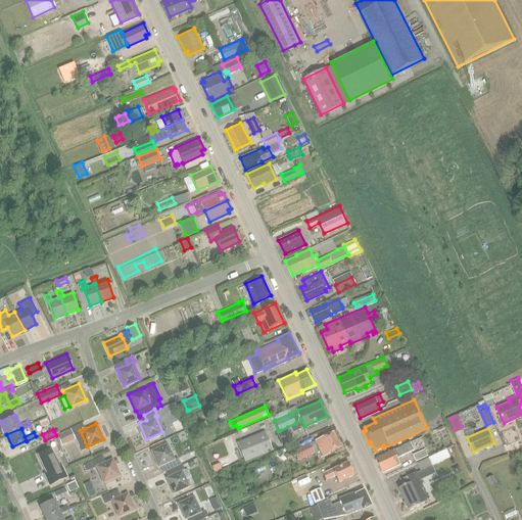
[(341,445),(333,429),(315,438),(322,456),(330,452),(329,451),(341,445)]
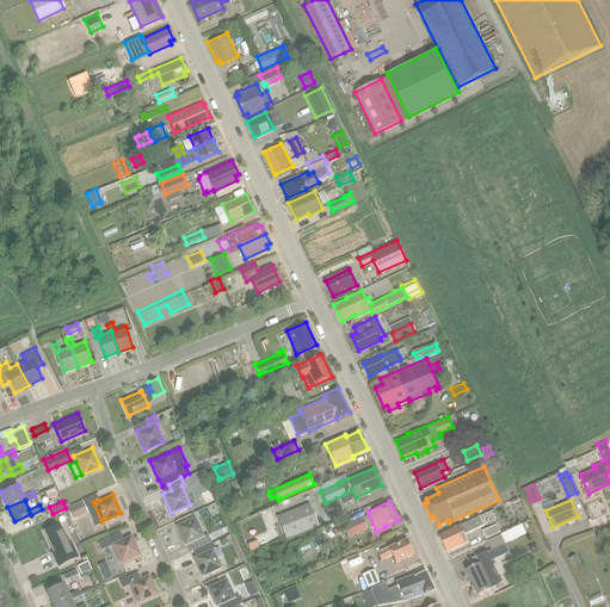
[(93,525),(102,521),(93,502),(85,506),(86,507),(90,514),(93,525)]
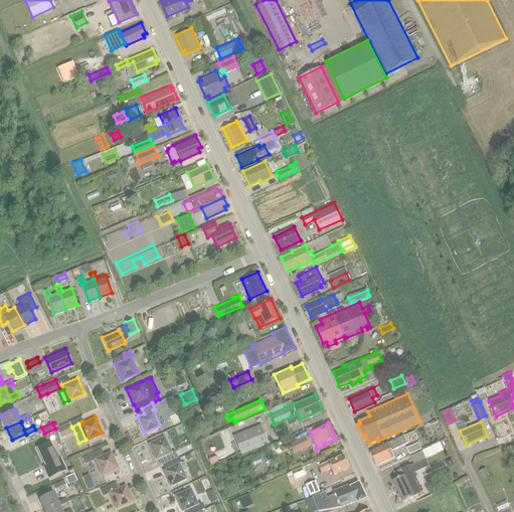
[(260,423),(232,435),(233,437),(236,444),(238,449),(240,454),(268,443),(265,437),(260,423)]
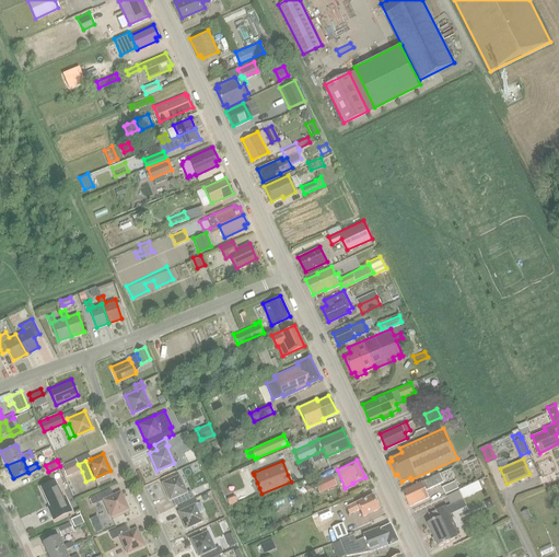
[(67,462),(61,464),(66,475),(71,473),(67,462)]
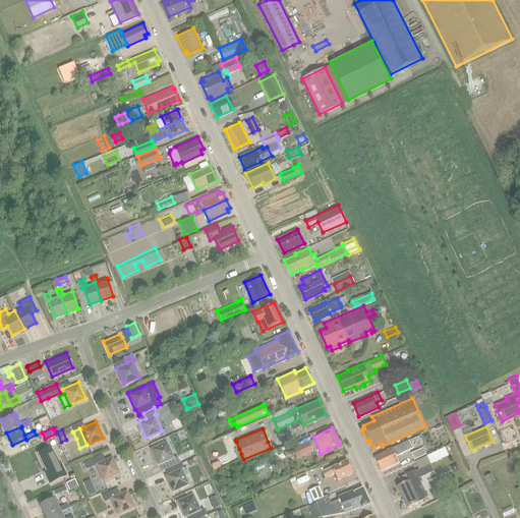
[(307,440),(291,448),(296,458),(312,450),(307,440)]
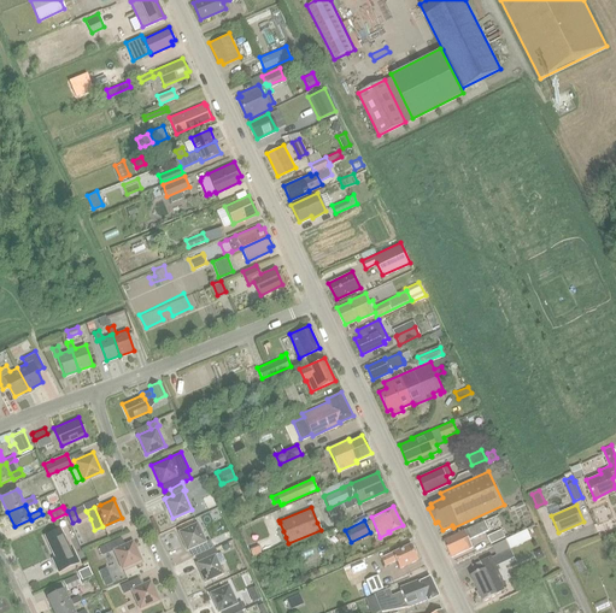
[(484,520),(444,540),(451,555),(473,546),(469,537),(488,529),(484,520)]
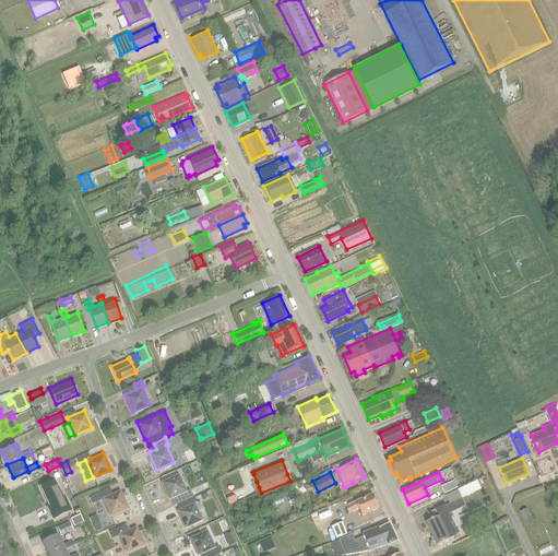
[(178,473),(161,481),(169,498),(170,497),(171,497),(173,496),(176,503),(177,503),(181,500),(193,495),(190,487),(186,489),(178,473)]
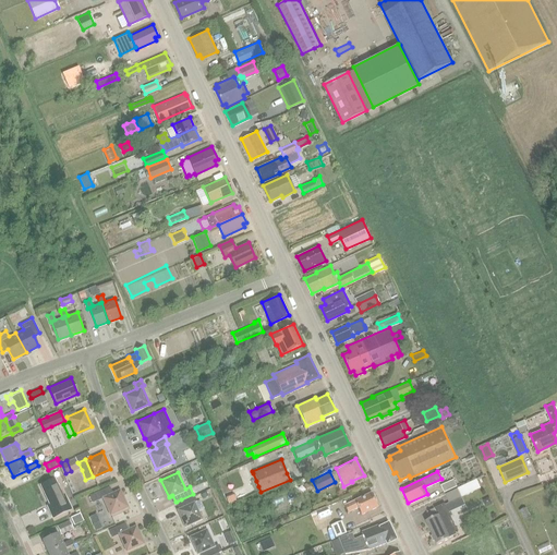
[(65,495),(63,496),(55,477),(40,483),(55,515),(72,507),(65,495)]
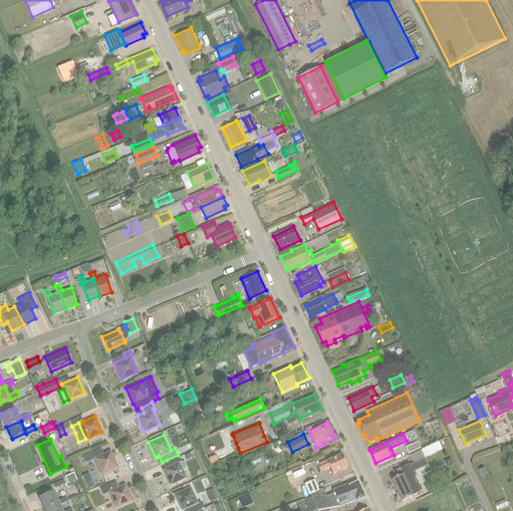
[(417,440),(405,446),(409,452),(420,446),(417,440)]
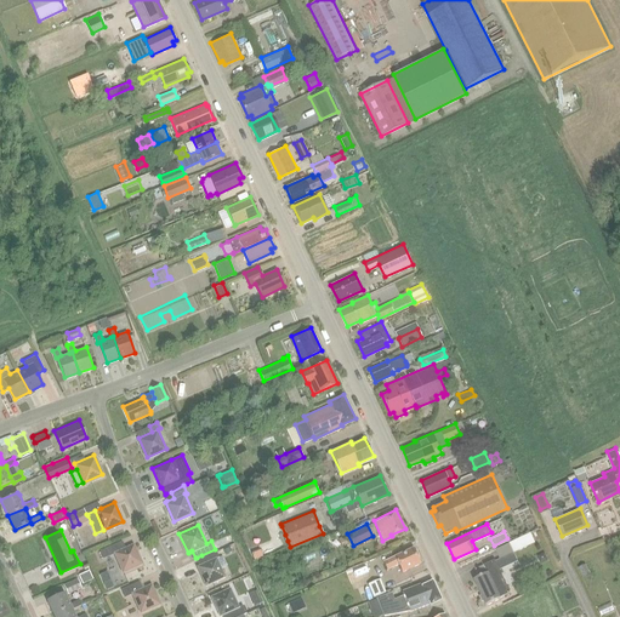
[(529,532),(510,542),(513,550),(534,541),(529,532)]
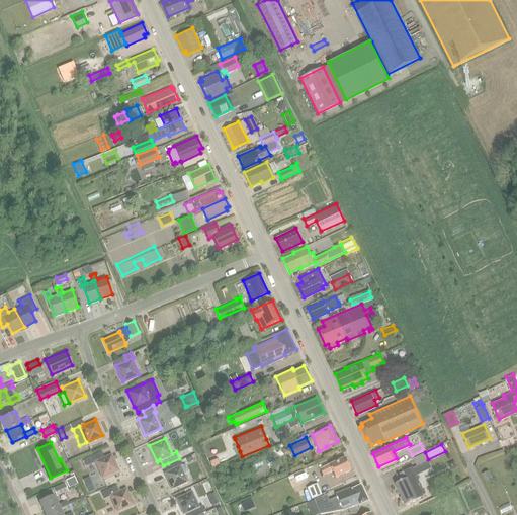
[(425,452),(413,457),(416,464),(417,465),(420,463),(427,460),(428,459),(425,452)]
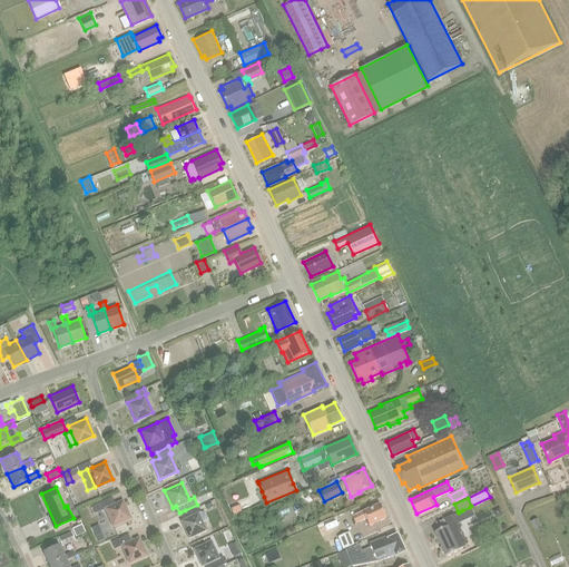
[(115,501),(104,507),(111,524),(129,517),(121,499),(115,501)]
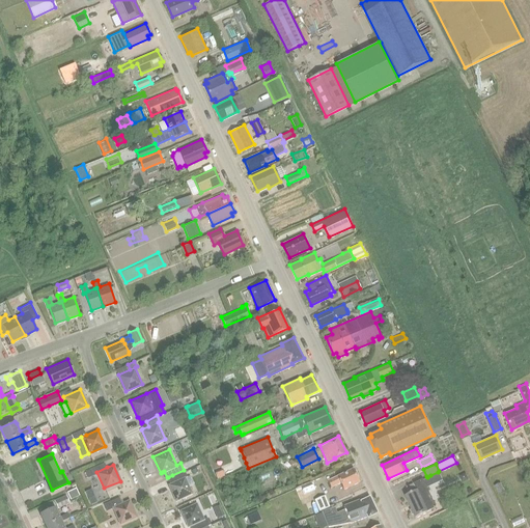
[(87,469),(85,470),(88,476),(90,475),(95,473),(92,467),(87,469)]
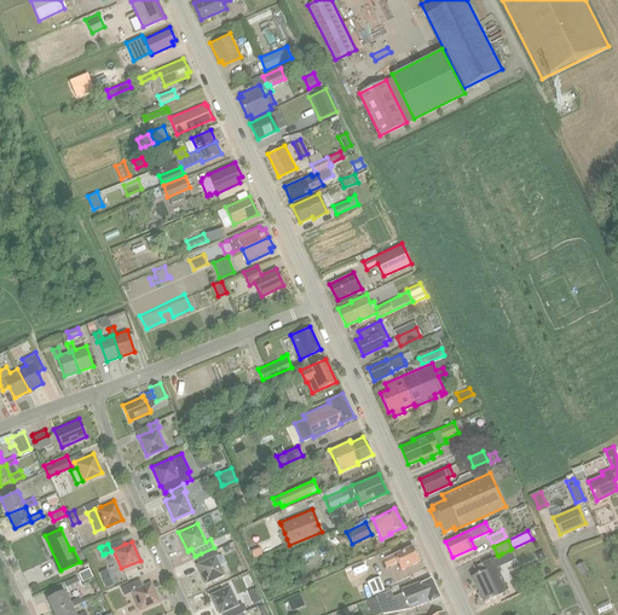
[(385,557),(381,558),(385,567),(388,564),(397,561),(400,568),(419,560),(411,544),(385,557)]
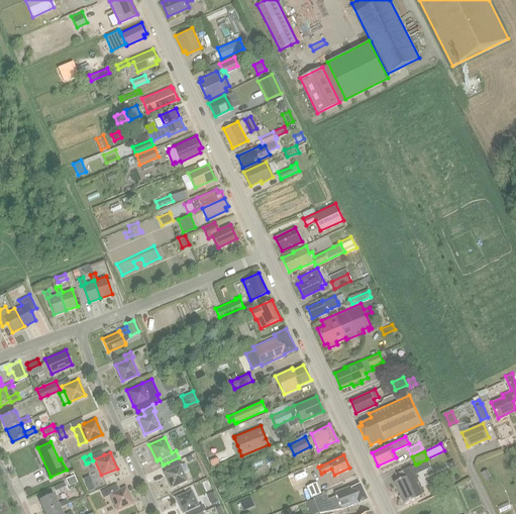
[(214,455),(207,458),(210,466),(217,463),(214,455)]
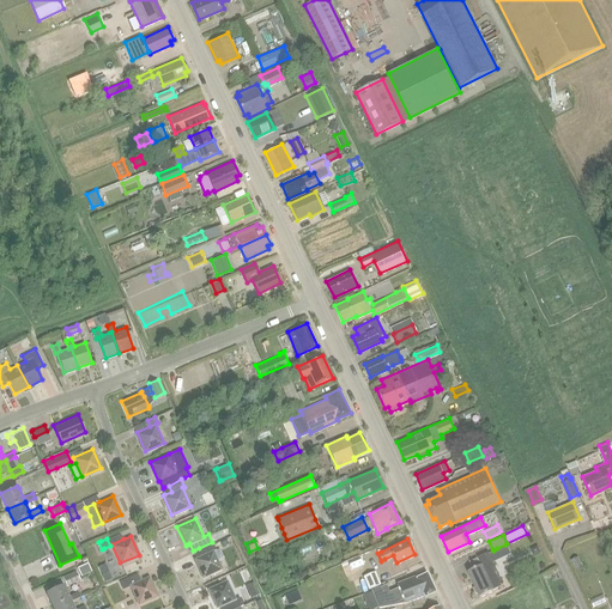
[(195,558),(194,558),(203,577),(222,568),(218,559),(213,549),(216,548),(213,542),(212,542),(199,548),(201,554),(195,556),(195,558)]
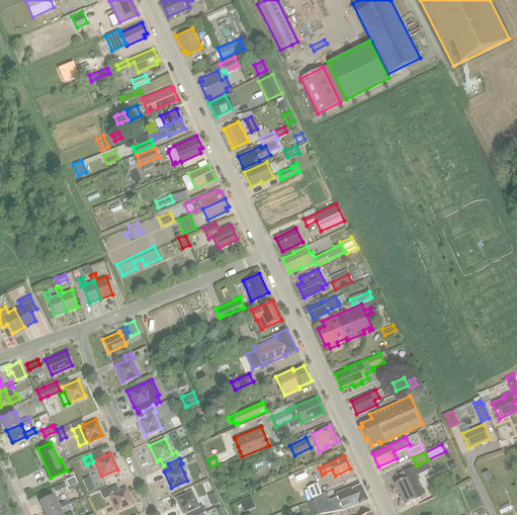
[(425,494),(415,471),(412,466),(396,474),(400,481),(395,483),(405,504),(417,499),(417,498),(425,494)]
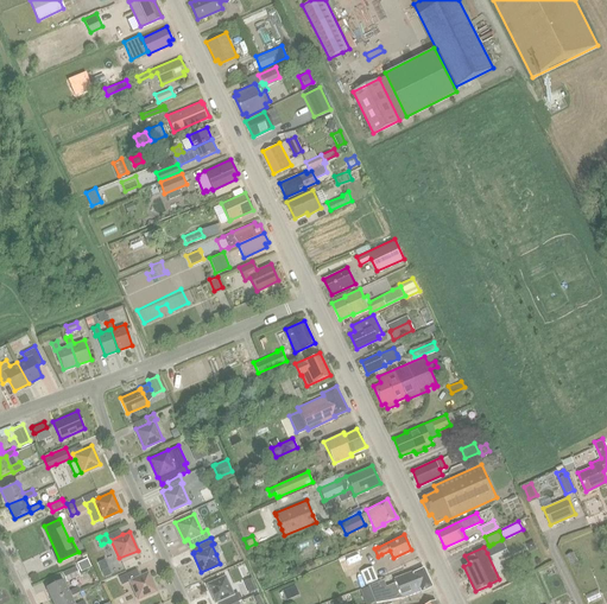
[(573,551),(566,554),(570,563),(576,559),(573,551)]
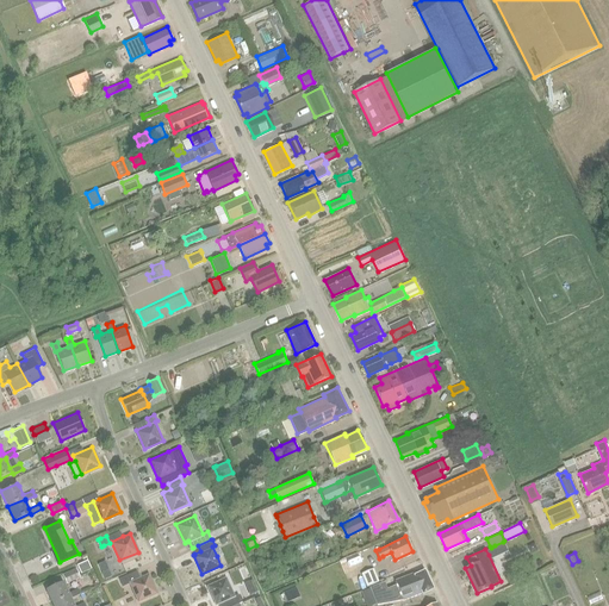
[(86,558),(76,563),(80,572),(89,567),(86,558)]
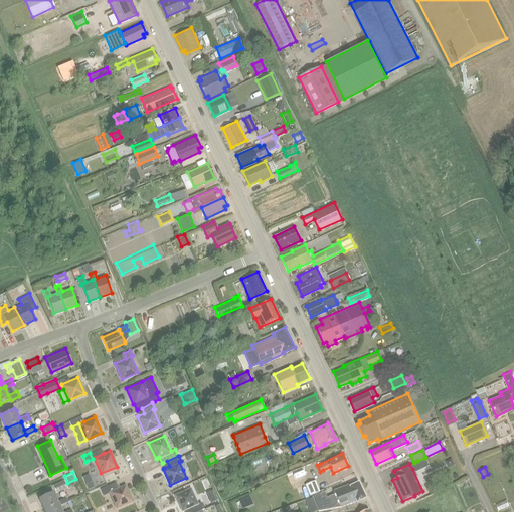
[(63,479),(51,484),(55,492),(66,486),(63,479)]
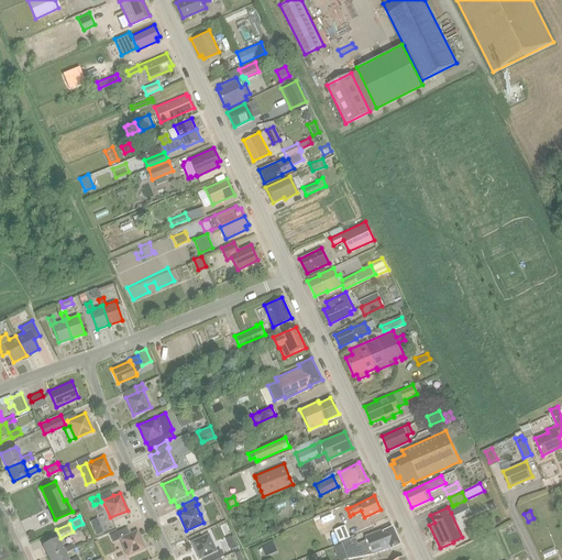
[(340,525),(333,527),(338,539),(346,536),(349,536),(346,529),(344,530),(342,524),(340,525)]
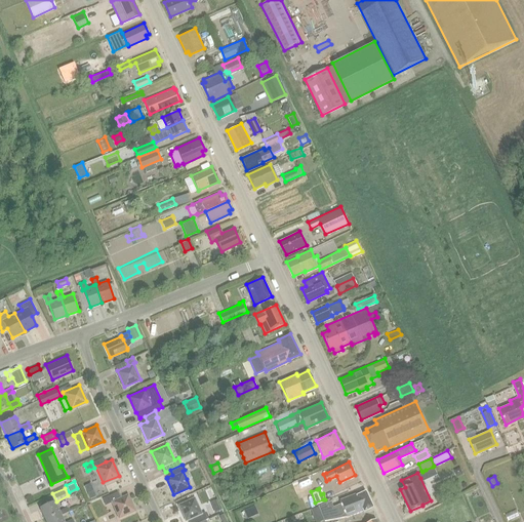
[(346,516),(362,510),(372,506),(365,490),(356,494),(355,493),(339,499),(340,503),(333,506),(330,499),(318,505),(324,520),(346,516)]
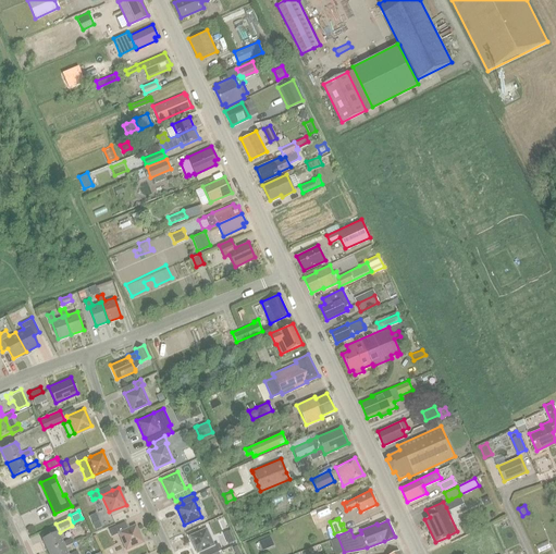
[(118,531),(118,532),(125,549),(143,541),(135,524),(127,527),(118,531)]
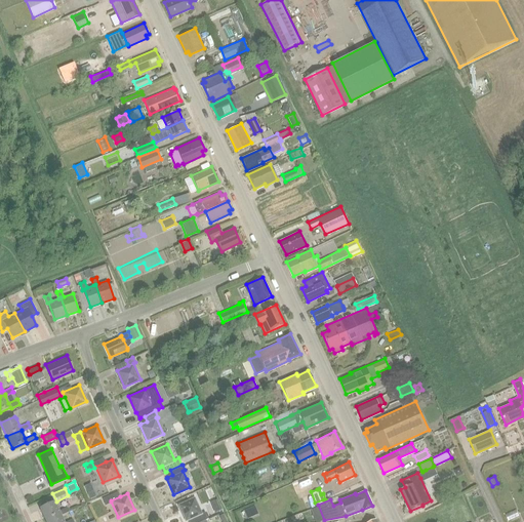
[(195,496),(178,504),(186,520),(188,519),(189,518),(191,521),(196,521),(208,517),(205,511),(202,512),(195,496)]
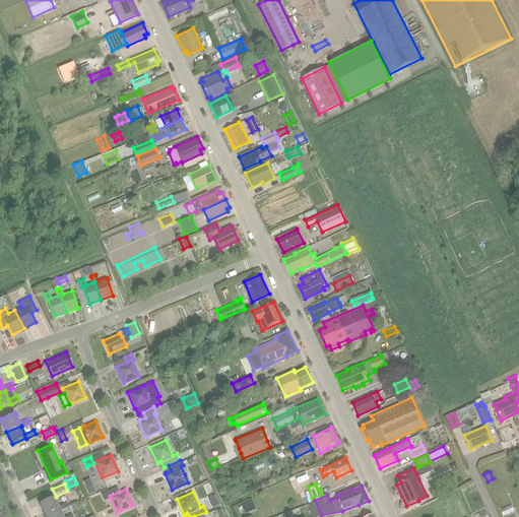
[(54,496),(40,503),(45,514),(59,508),(60,510),(69,506),(66,501),(58,505),(54,496)]
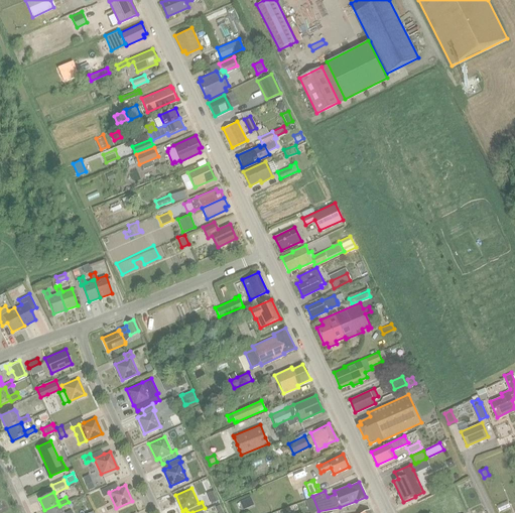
[(244,498),(239,500),(242,508),(248,506),(244,498)]
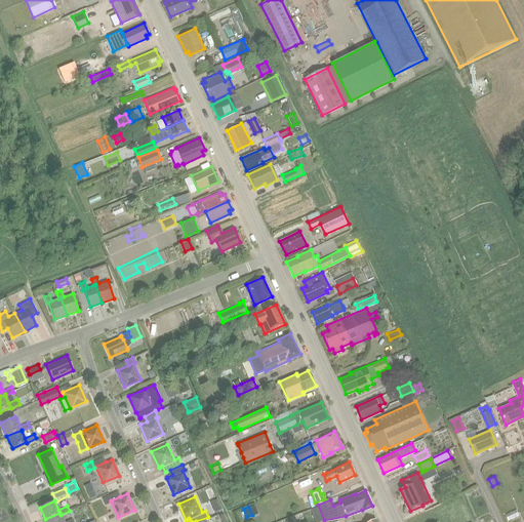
[(66,521),(64,521),(61,515),(59,513),(45,519),(46,521),(75,521),(74,519),(66,521)]
